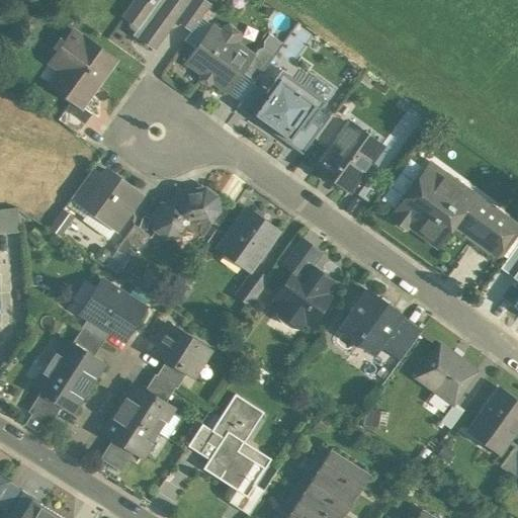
[(134,0),(123,15),(130,20),(128,22),(127,24),(128,26),(130,28),(132,29),(134,29),(136,29),(138,28),(139,26),(143,29),(138,36),(154,48),(175,18),(187,0),(134,0)]
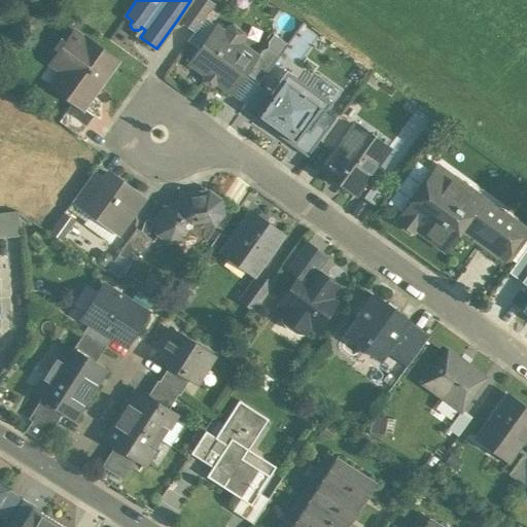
[(202,0),(190,0),(178,19),(195,30),(212,7),(202,0)]
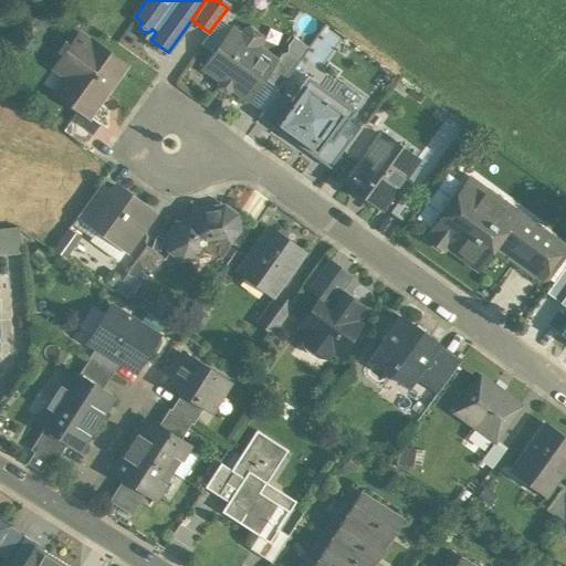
[(261,38),(248,28),(242,31),(227,52),(218,45),(201,70),(218,82),(217,84),(218,90),(226,95),(231,94),(232,92),(248,103),(263,81),(276,63),(274,61),(258,49),(261,44),(261,38)]
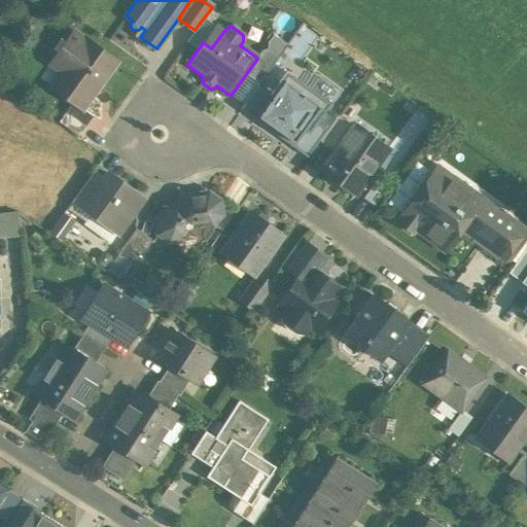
[(116,62),(74,31),(49,65),(67,77),(58,91),(72,102),(82,109),(116,62)]
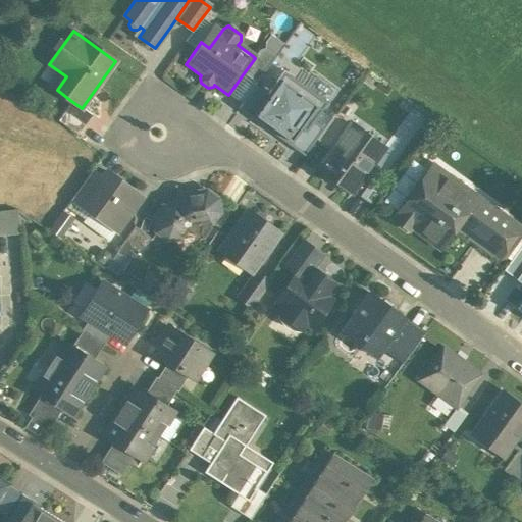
[(272,37),(263,49),(274,57),(283,45),(272,37)]
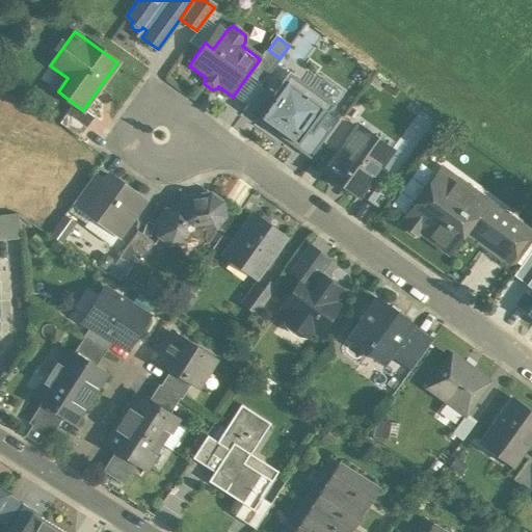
[(265,49),(258,57),(260,59),(247,76),(260,85),(280,58),(268,50),(265,49)]
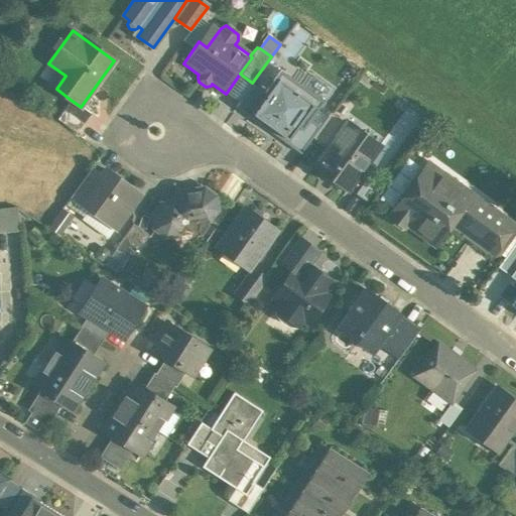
[(324,102),(280,71),(264,93),(252,109),(255,111),(252,115),(265,124),(285,139),(287,140),(290,136),(295,140),(310,120),(324,102)]
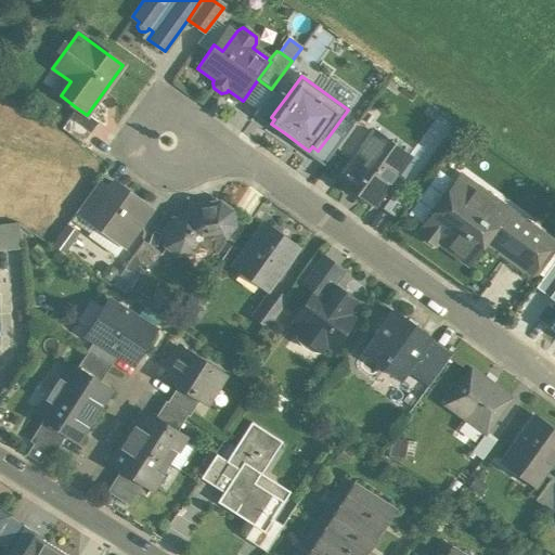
[(284,100),(271,91),(253,116),(282,137),(285,133),(271,124),(274,119),(271,117),(284,100)]
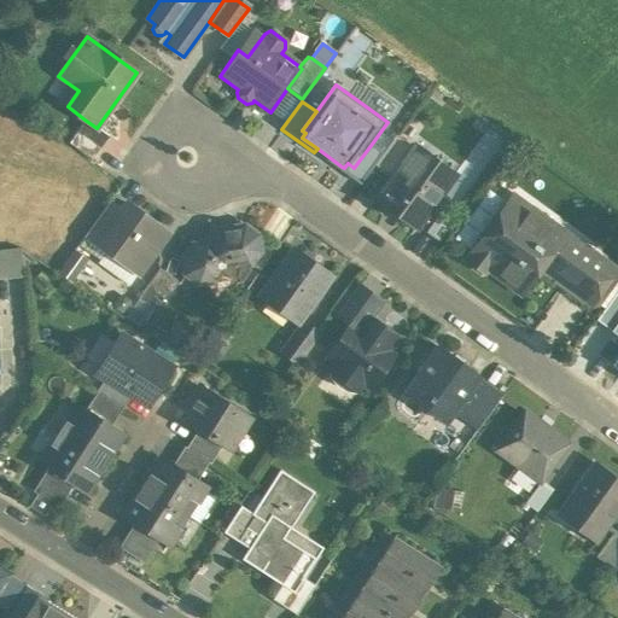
[(85,120),(69,143),(92,159),(109,136),(97,128),(85,120)]
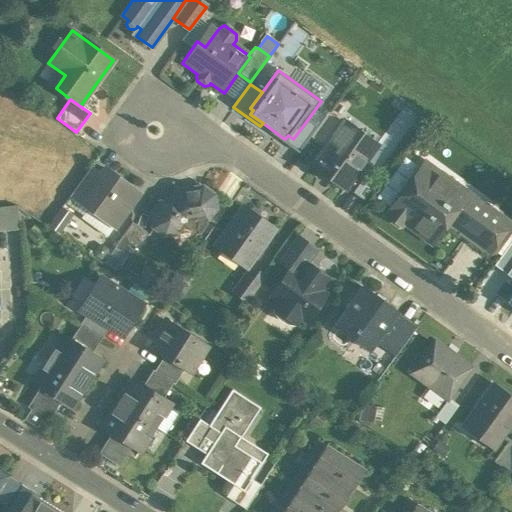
[(317,126),(310,136),(326,148),(343,123),(328,112),(317,126)]
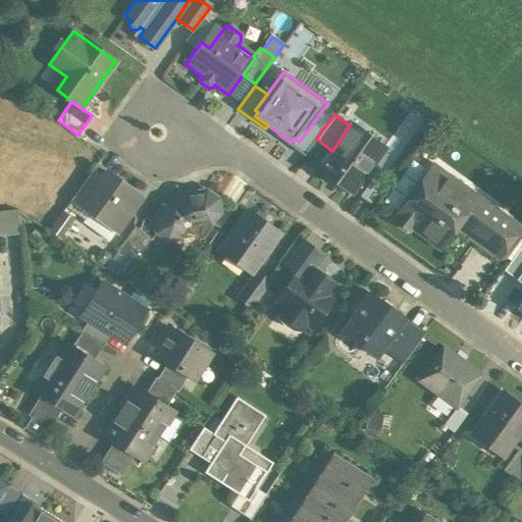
[(289,141),(286,144),(304,156),(316,139),(323,128),(314,121),(299,142),(294,138),(291,142),(289,141)]
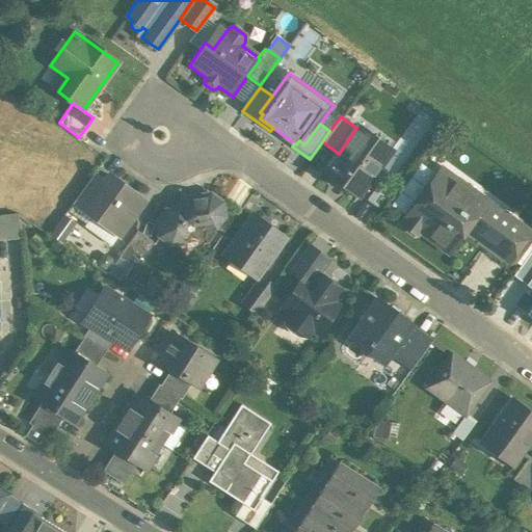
[(339,154),(326,170),(361,194),(391,152),(356,128),(339,154)]
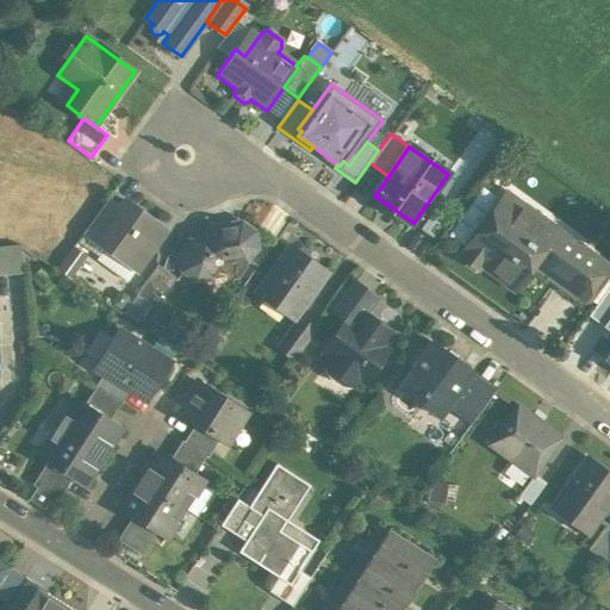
[(582,249),(505,194),(460,259),(479,272),(484,265),(516,288),(535,261),(561,279),(582,249)]
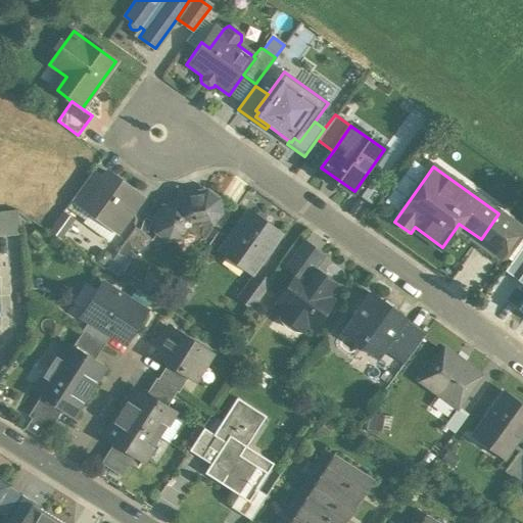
[(92,171),(76,193),(87,202),(103,179),(92,171)]
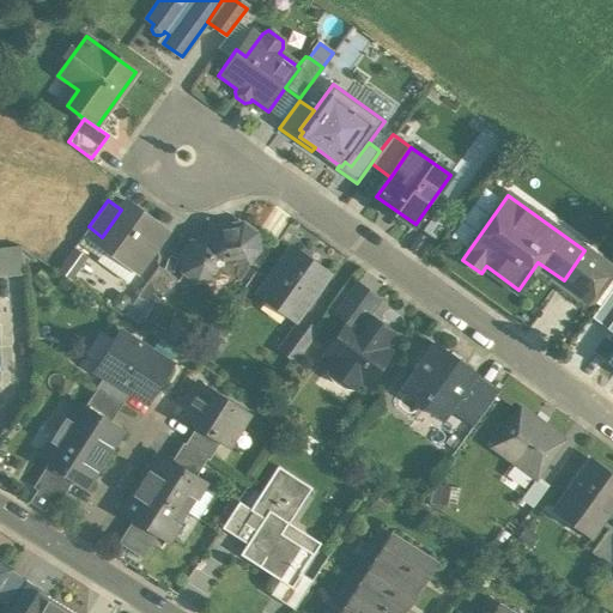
[(121,210),(102,237),(109,243),(105,248),(137,272),(167,230),(127,201),(121,210)]
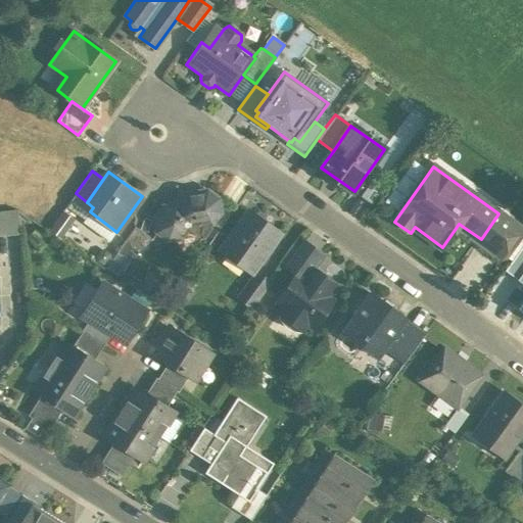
[(182,197),(175,206),(163,208),(156,218),(158,231),(168,238),(180,235),(187,226),(210,222),(218,211),(216,199),(205,193),(182,197)]
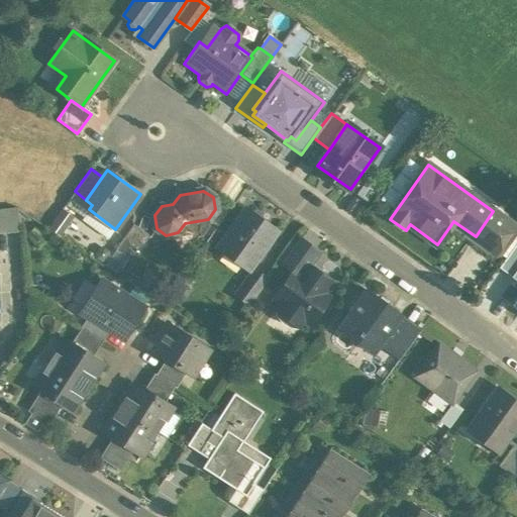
[(17,208),(0,209),(0,232),(19,231),(17,208)]
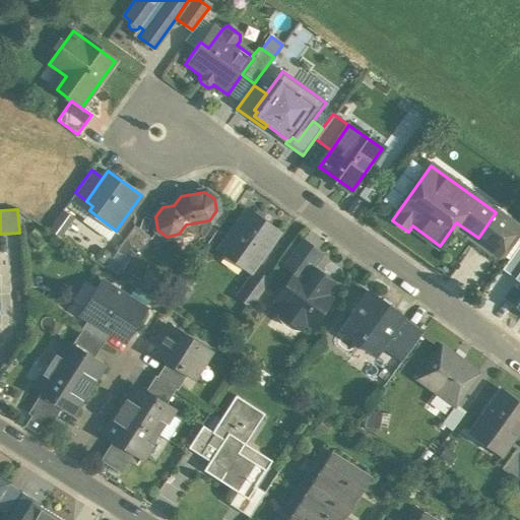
[(276,232),(247,210),(219,249),(249,270),(276,232)]
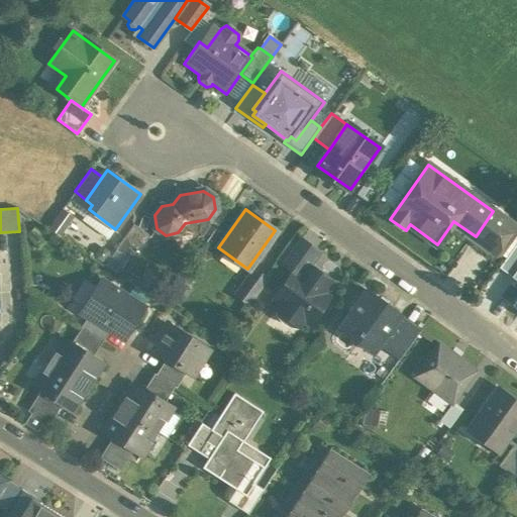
[(493,211),(476,236),(496,251),(514,226),(493,211)]
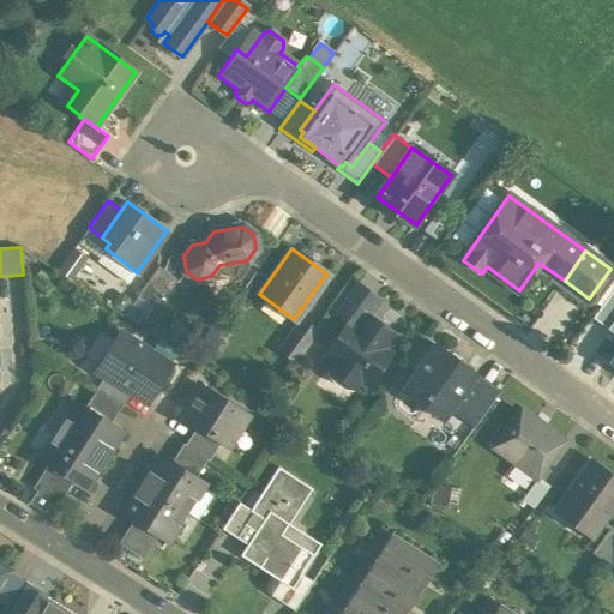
[(176,282),(157,268),(137,296),(156,309),(176,282)]
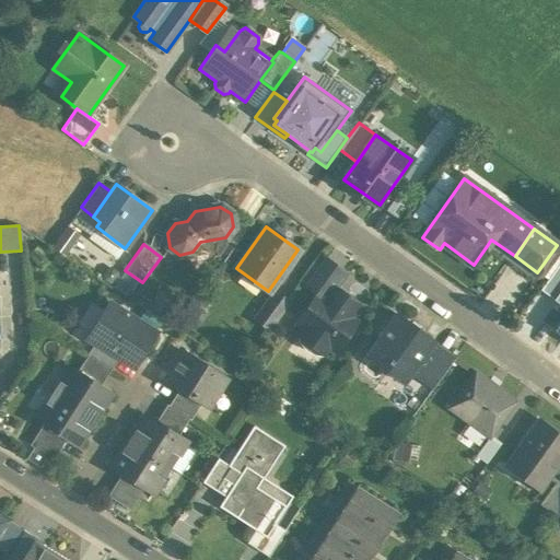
[(346,273),(324,257),(303,286),(315,294),(321,286),(328,291),(333,286),(336,288),(346,273)]
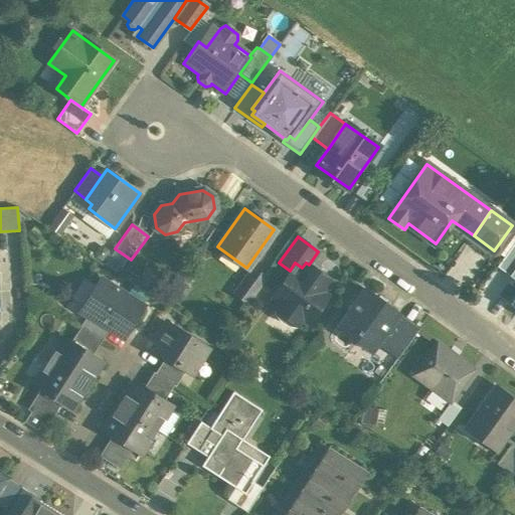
[(514,241),(497,267),(514,279),(514,241)]
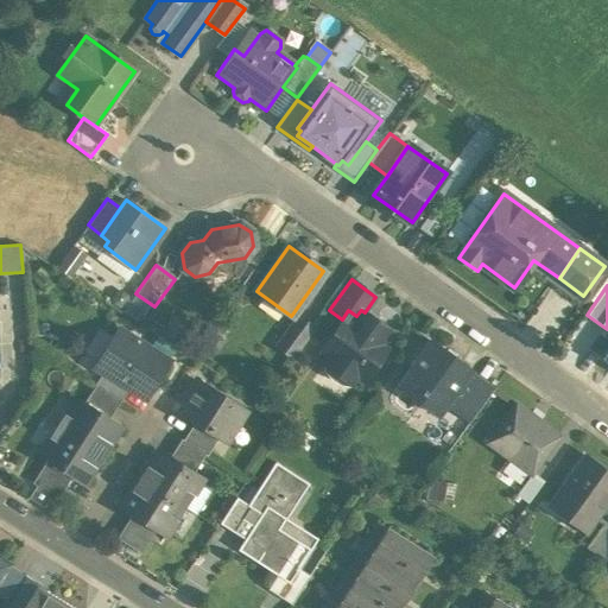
[(356,316),(348,310),(342,320),(344,321),(322,352),(329,356),(324,362),(353,382),(358,377),(363,381),(387,349),(380,344),(391,331),(390,330),(386,334),(369,322),(368,315),(365,312),(361,310),(356,316)]
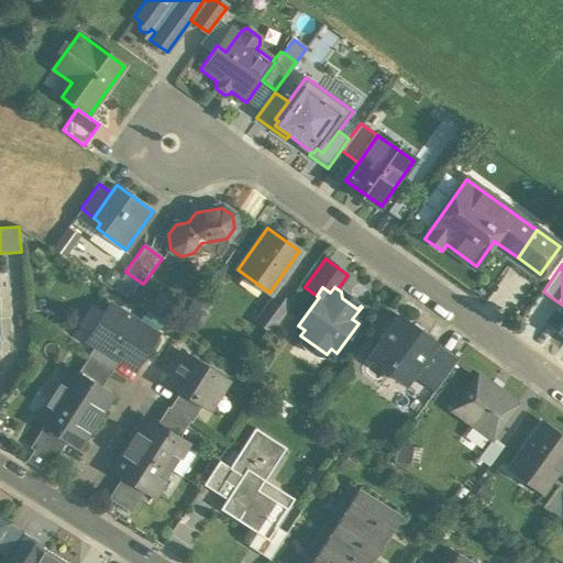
[(275,294),(256,320),(271,330),(272,329),(274,330),(289,308),(288,307),(289,305),(275,294)]
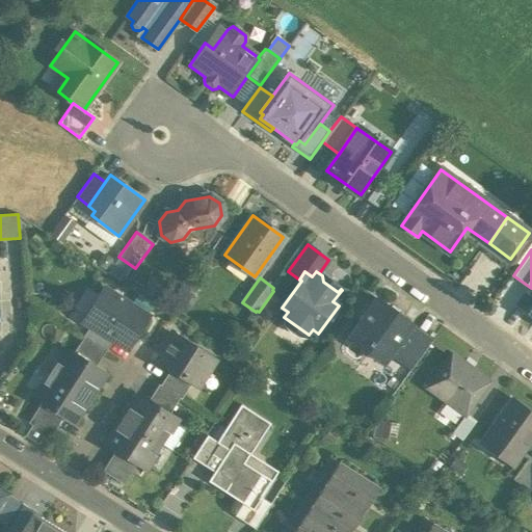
[(145,317),(102,290),(86,314),(94,319),(104,325),(101,330),(113,339),(126,346),(134,333),(135,333),(145,317)]
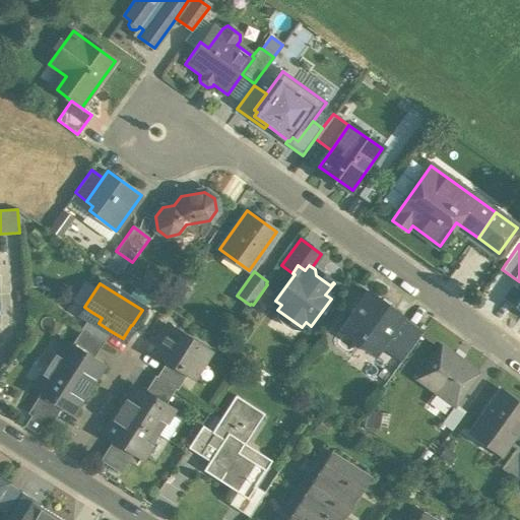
[(402,317),(367,291),(339,330),(360,345),(367,336),(381,346),(402,317)]
